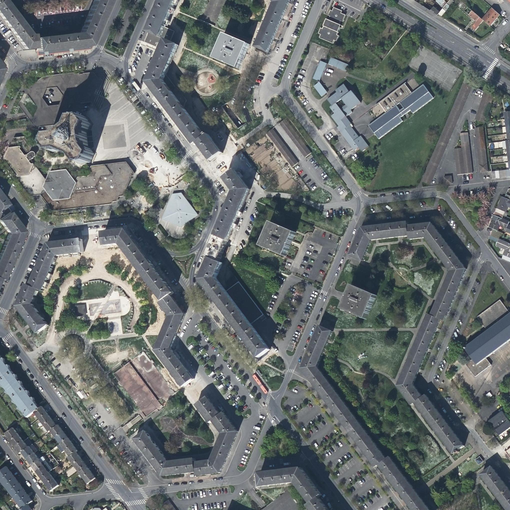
[(23,46),(34,45),(33,36),(33,32),(29,33),(4,0),(0,0),(0,16),(2,18),(14,35),(23,46)]
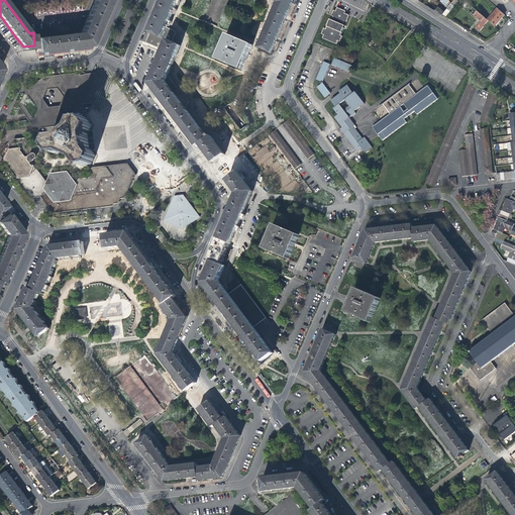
[(91,0),(79,31),(33,36),(34,45),(34,49),(88,43),(94,28),(102,9),(106,0),(91,0)]
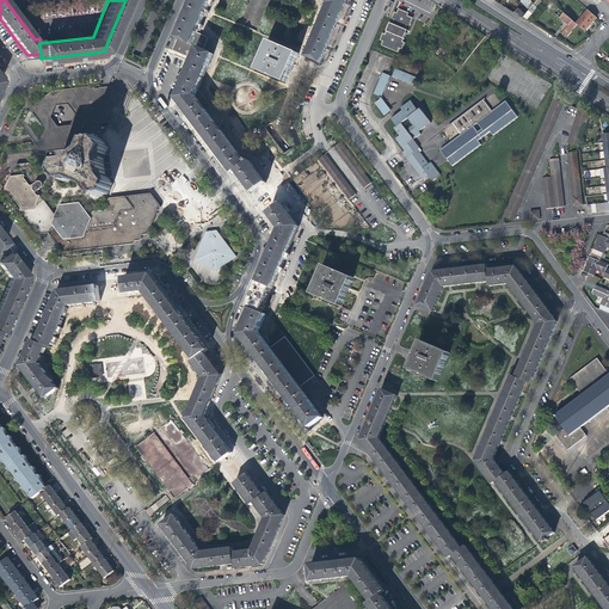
[(111,34),(104,51),(109,50),(129,0),(125,0),(121,11),(111,34)]
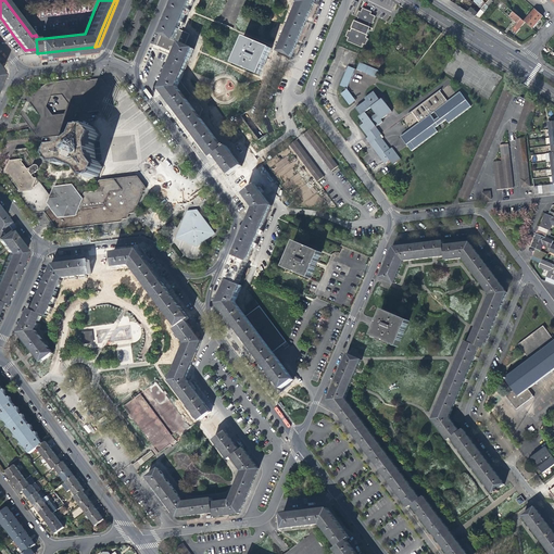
[(170,0),(161,21),(150,47),(166,53),(168,49),(167,49),(155,43),(160,33),(173,0),(170,0)]
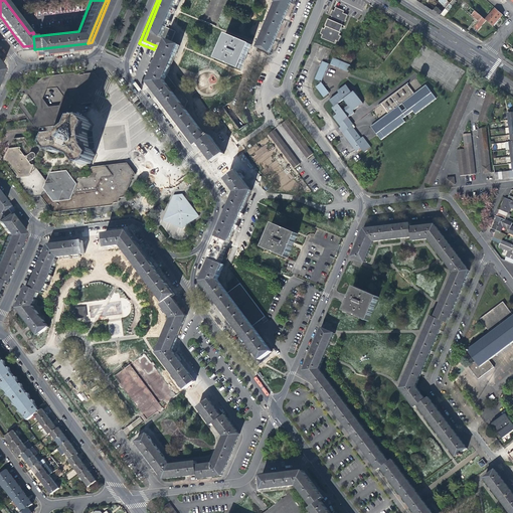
[(160,0),(148,30),(160,35),(165,24),(175,0),(160,0)]
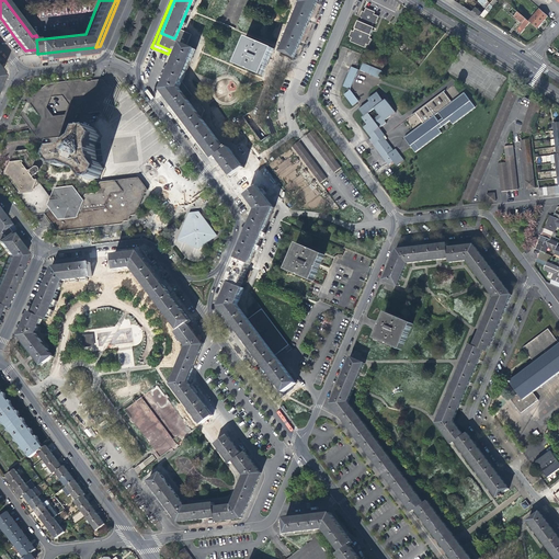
[(299,0),(300,1),(280,49),(292,55),(300,35),(311,11),(317,0),(299,0)]
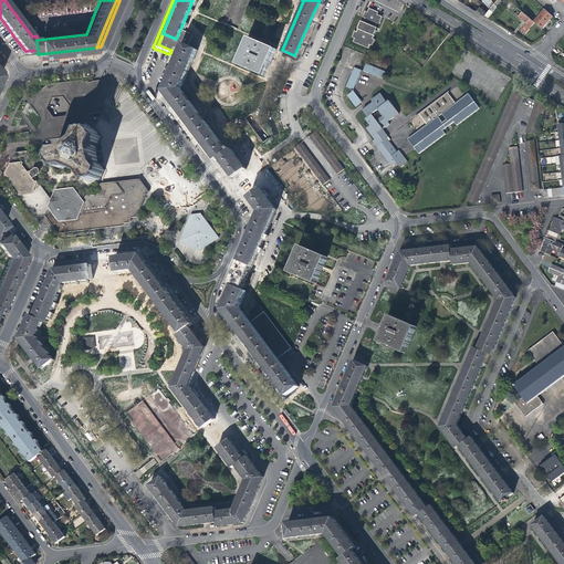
[(486,10),(483,12),(488,14),(490,11),(500,0),(494,0),(493,1),(489,6),(486,10)]
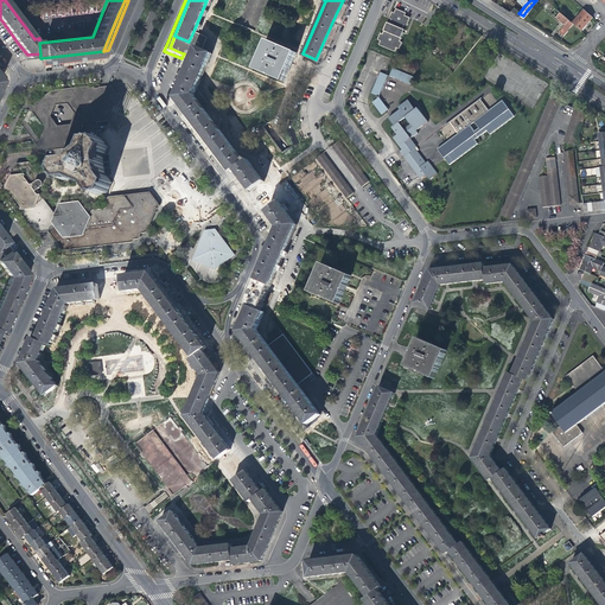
[(508,10),(516,14),(518,11),(511,5),(508,10)]
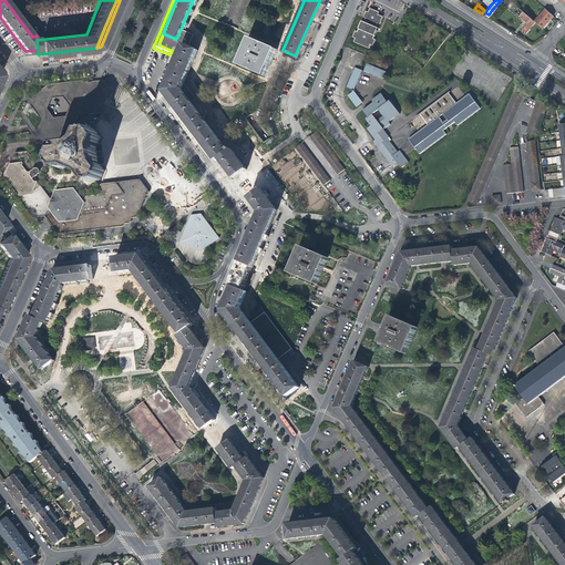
[(377,11),(368,7),(366,11),(363,10),(361,16),(363,17),(362,18),(361,21),(359,20),(355,30),(352,30),(350,36),(352,37),(351,40),(367,47),(368,43),(370,44),(373,38),(371,38),(376,27),(373,26),(375,22),(377,22),(380,14),(376,12),(377,11)]
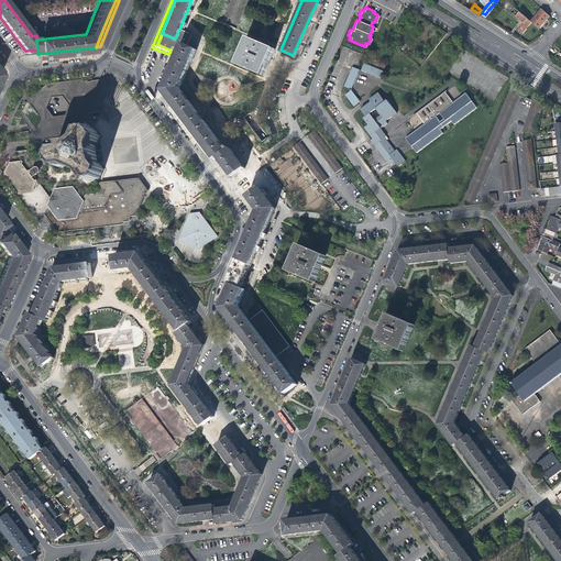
[(520,32),(529,20),(514,7),(509,12),(518,19),(521,21),(516,29),(520,32)]
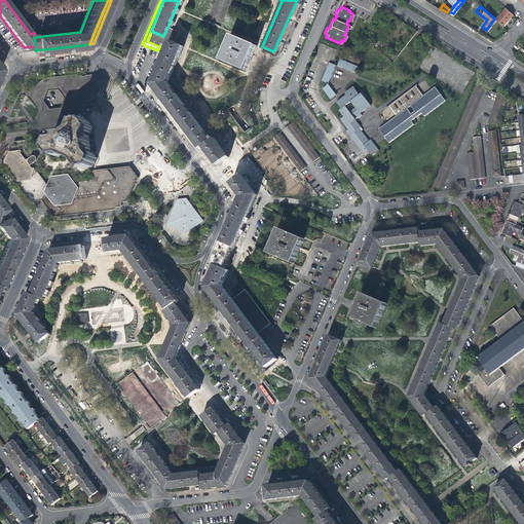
[(503,7),(494,19),(501,25),(508,17),(512,13),(503,7)]
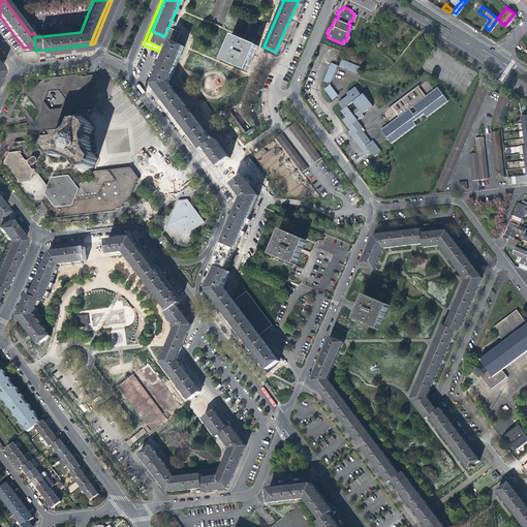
[(164,36),(171,39),(175,41),(180,29),(169,25),(164,36)]
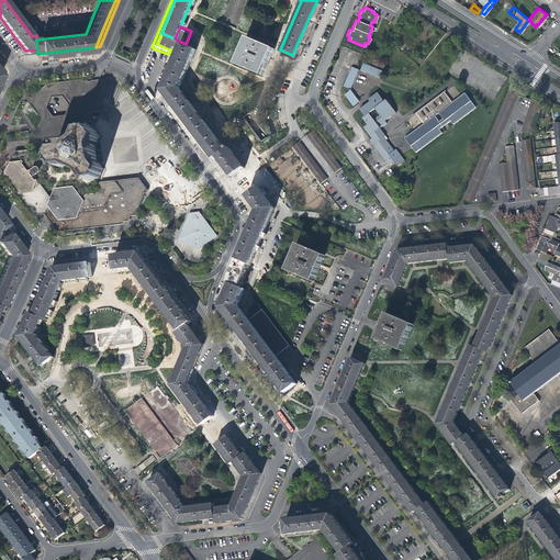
[(157,44),(169,49),(171,45),(178,47),(181,42),(175,38),(161,33),(157,44)]
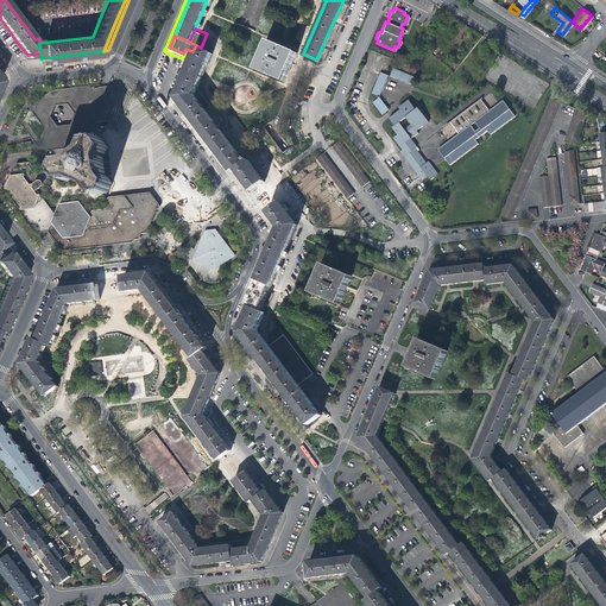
[(291,62),(296,51),(267,39),(256,68),(284,80),(291,62)]
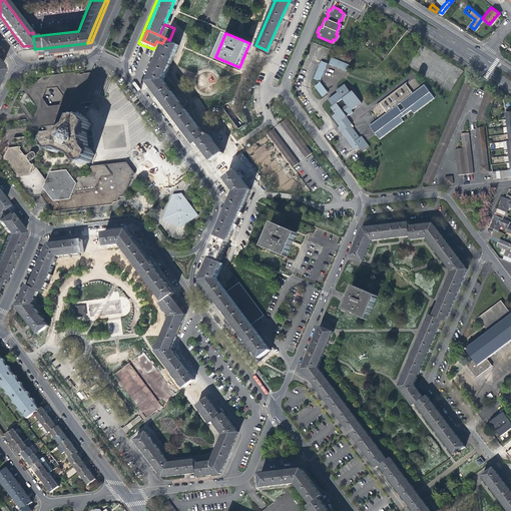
[(202,148),(208,155),(218,148),(206,132),(204,133),(206,135),(205,136),(182,106),(185,98),(176,85),(174,85),(165,72),(177,43),(169,40),(165,38),(162,43),(162,44),(147,81),(194,143),(197,141),(202,148)]
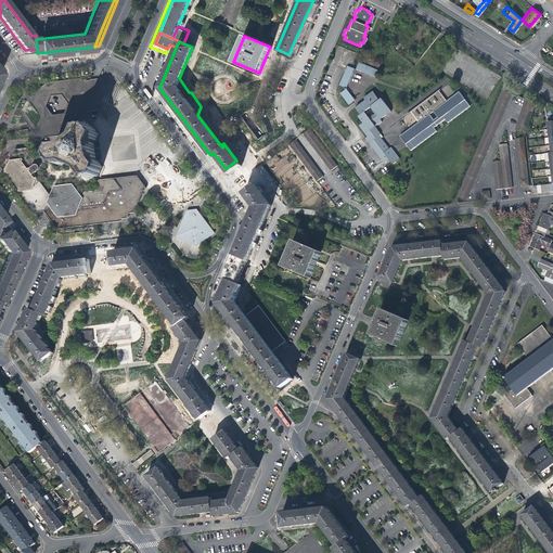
[(94,54),(99,46),(94,47),(37,53),(38,60),(47,59),(85,55),(94,54)]
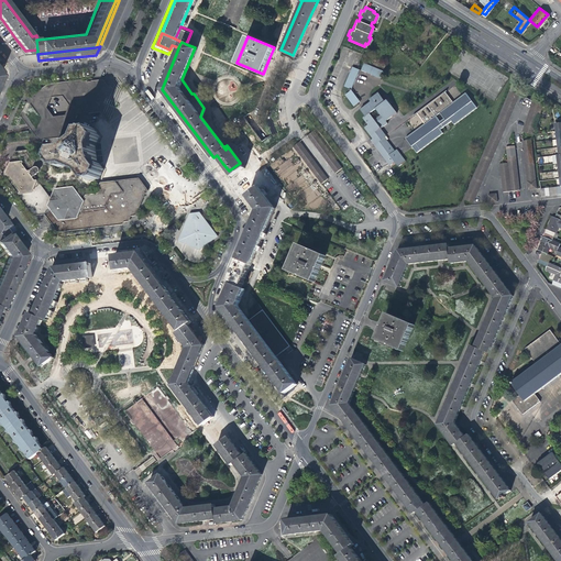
[(160,75),(156,83),(162,89),(178,48),(173,46),(171,51),(171,50),(168,54),(167,56),(160,75)]
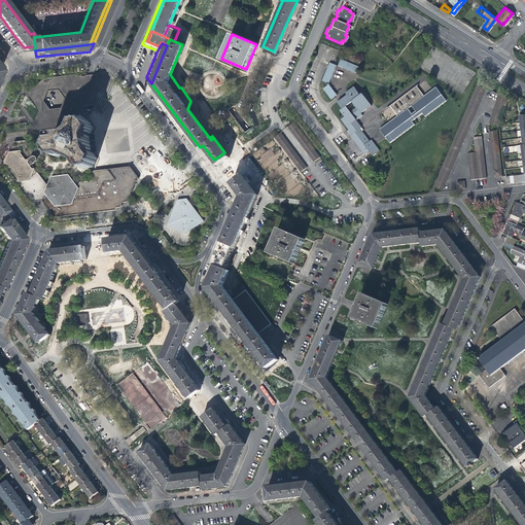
[(356,73),(359,66),(341,58),(338,64),(356,73)]
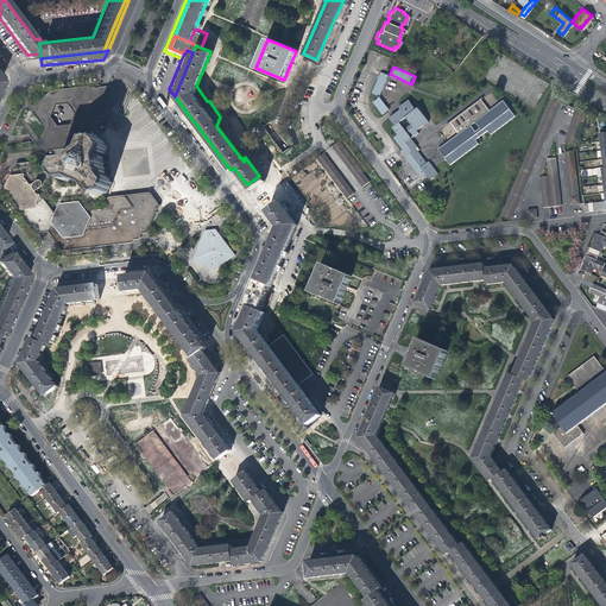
[(371,92),(379,95),(389,74),(380,70),(371,92)]
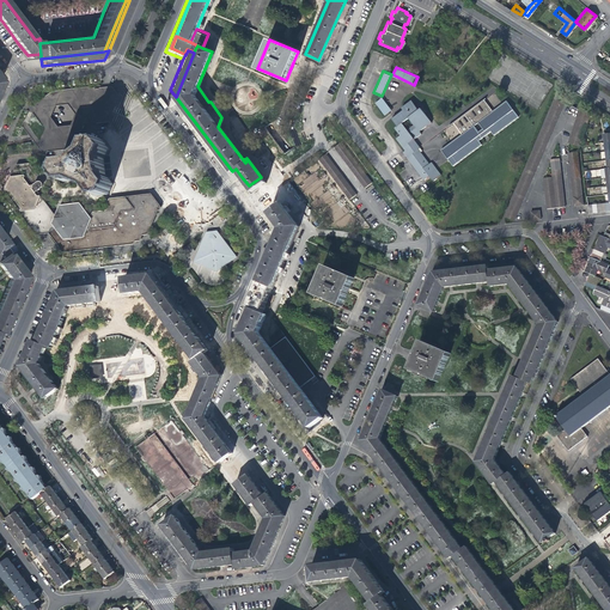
[(226,176),(230,174),(232,171),(176,97),(170,90),(166,98),(180,116),(211,157),(221,171),(226,176)]
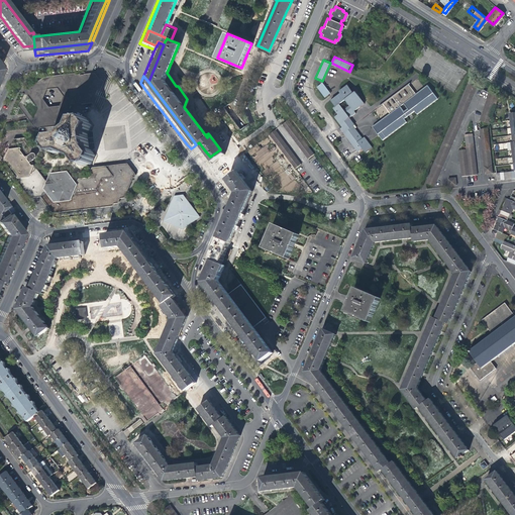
[(330,92),(322,81),(316,85),(324,96),(330,92)]
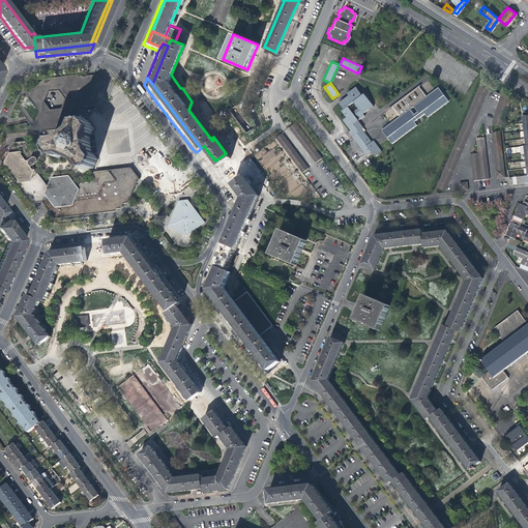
[(343,119),(350,129),(348,132),(365,155),(371,151),(374,155),(380,151),(373,140),(371,141),(363,130),(364,129),(357,119),(363,115),(362,113),(373,105),(364,93),(362,94),(356,86),(347,92),(348,95),(339,101),(343,109),(341,110),(346,117),(343,119)]
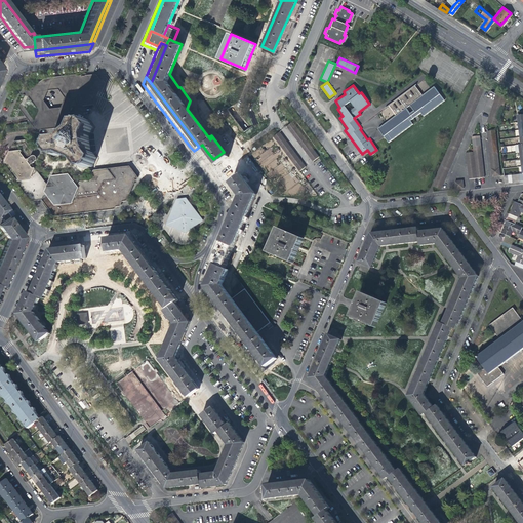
[(419,96),(421,94),(414,85),(412,86),(417,92),(416,93),(419,96)]
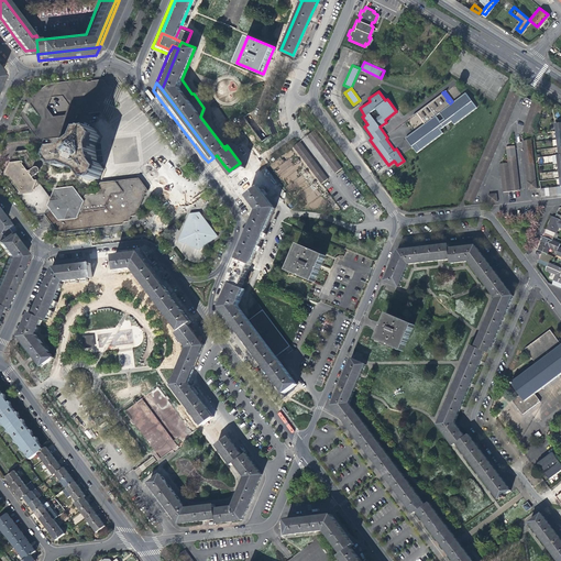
[(421,119),(422,118),(425,121),(422,123),(404,136),(415,152),(418,150),(441,132),(439,129),(450,120),(452,124),(475,108),(464,92),(452,101),(450,103),(447,100),(448,99),(442,92),(416,112),(421,119)]
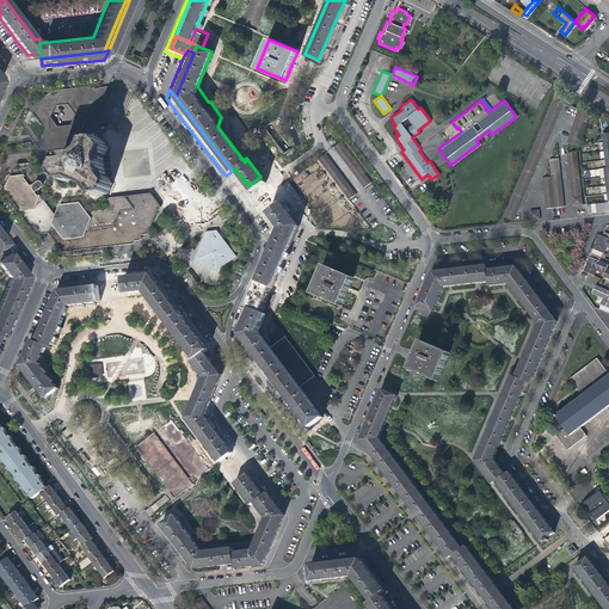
[(589,111),(577,108),(566,141),(578,146),(578,143),(589,111)]
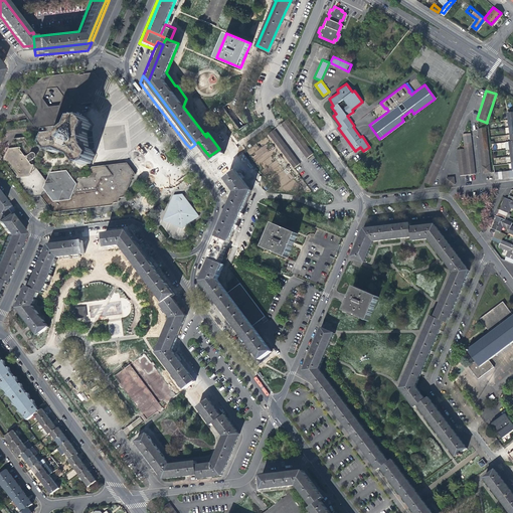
[(385,109),(380,103),(379,103),(386,113),(388,111),(386,108),(385,109)]
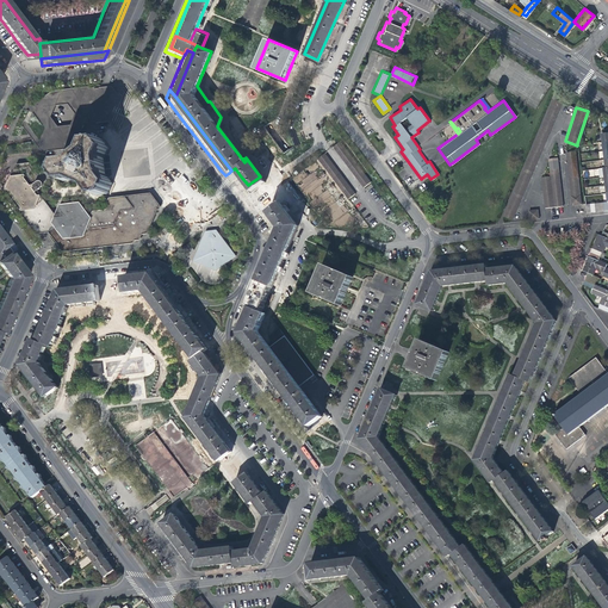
[(101,155),(104,150),(106,144),(99,136),(88,137),(85,147),(70,157),(60,157),(55,169),(61,178),(73,177),(87,184),(94,193),(105,192),(110,181),(106,177),(103,173),(101,155)]
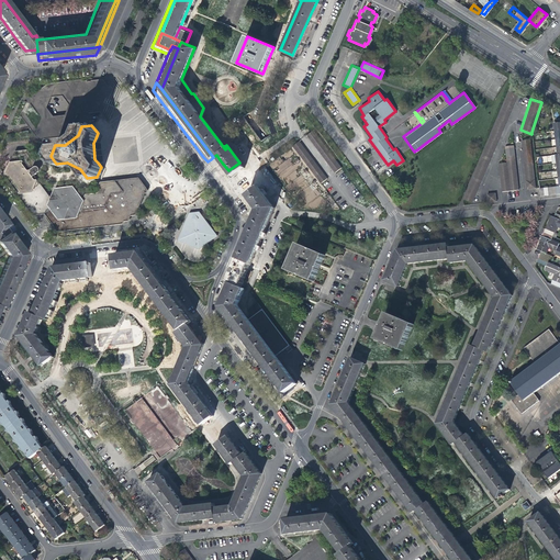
[(339,166),(312,130),(306,134),(333,170),(339,166)]
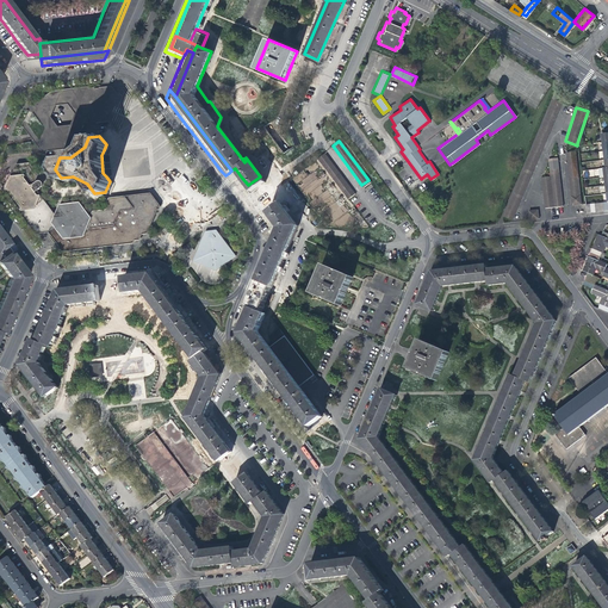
[(581,202),(574,149),(564,150),(571,203),(581,202)]
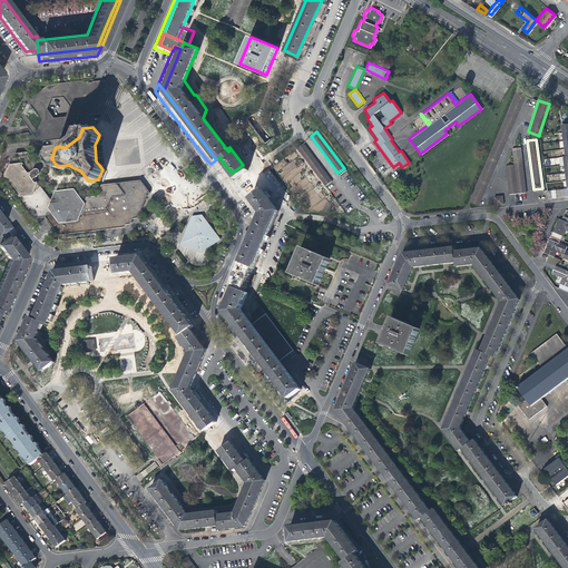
[(324,184),(330,179),(302,142),(295,147),(324,184)]
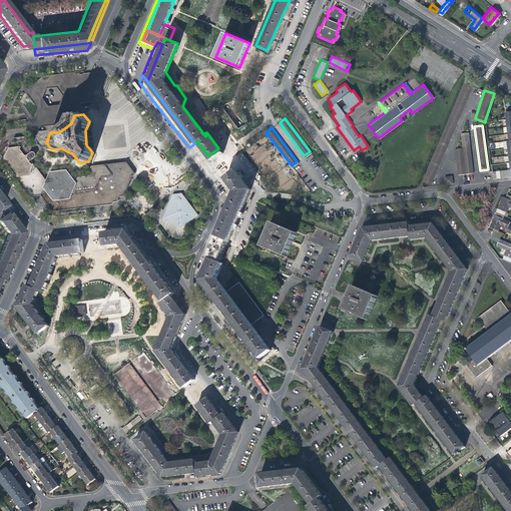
[(472,168),(467,127),(460,128),(461,142),(454,143),(457,169),(472,168)]
